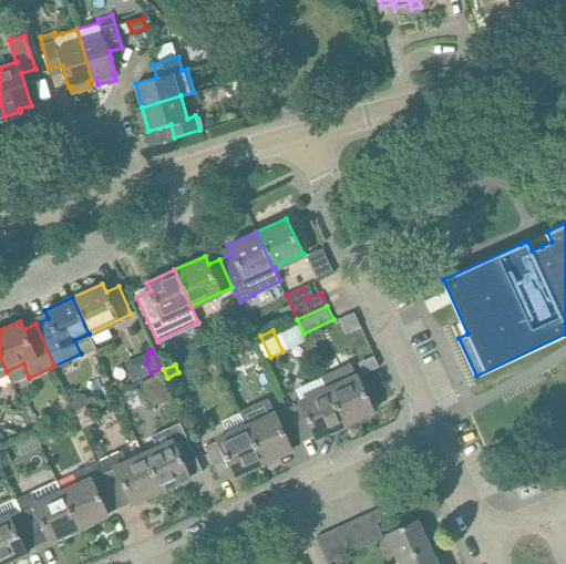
[(175,397),(162,368),(142,378),(155,406),(175,397)]
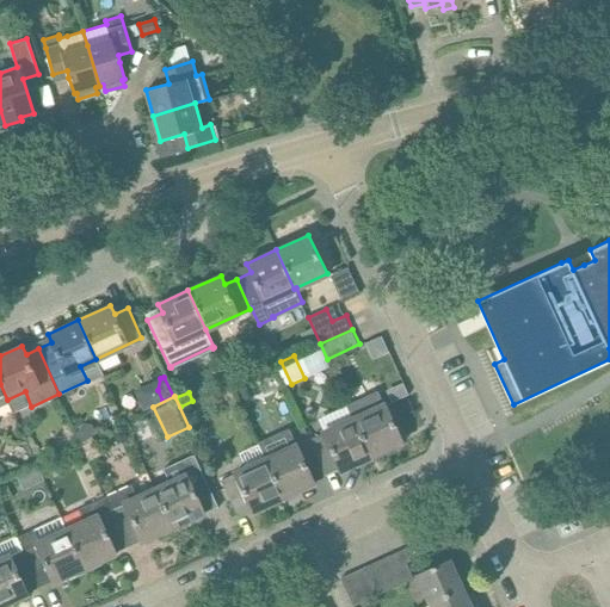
[(386,403),(353,417),(373,456),(404,441),(386,403)]
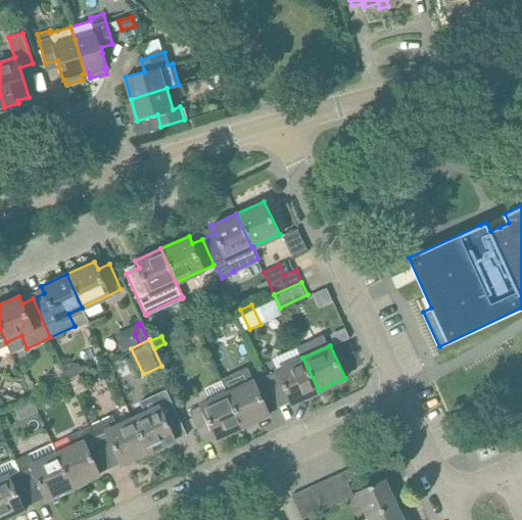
[(291,403),(319,390),(302,358),(265,375),(277,400),(288,395),(291,403)]
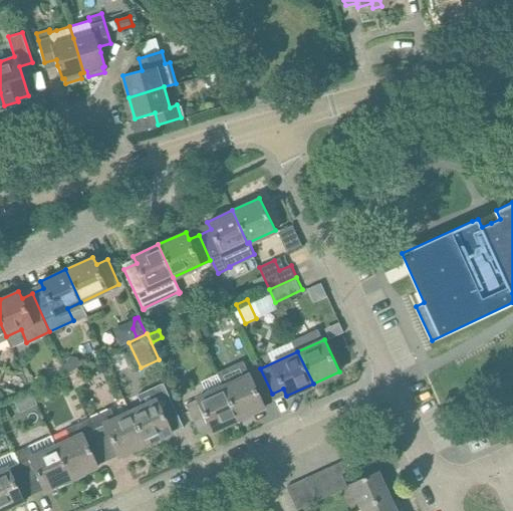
[(70,355),(65,363),(68,370),(82,363),(78,355),(70,355)]
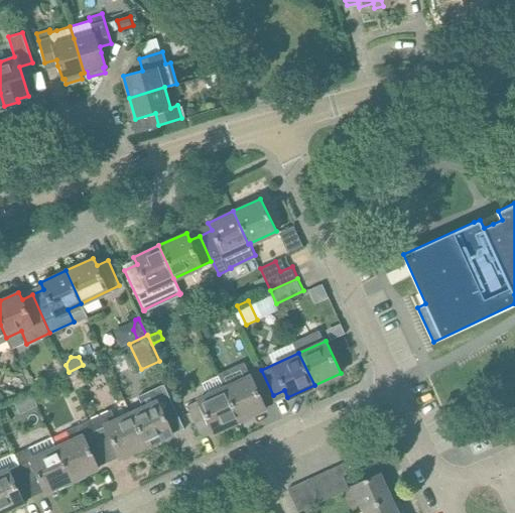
[(261,370),(224,387),(239,420),(266,408),(262,400),(273,395),(261,370)]
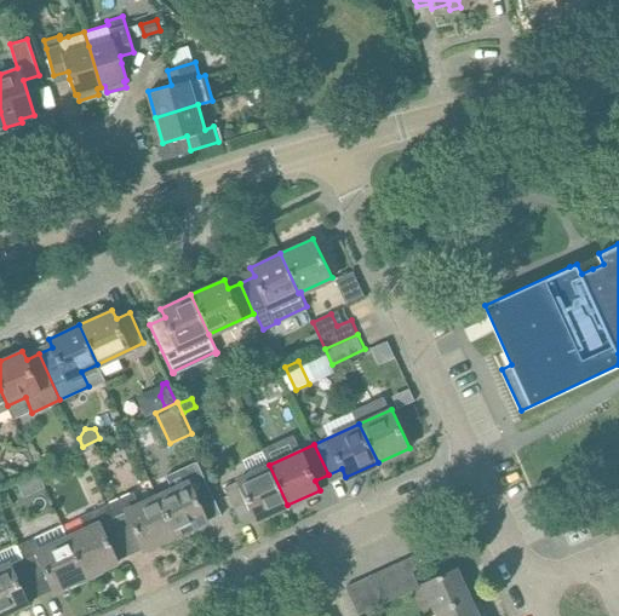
[(176,487),(158,495),(176,534),(207,519),(204,511),(217,505),(198,461),(170,473),(176,487)]
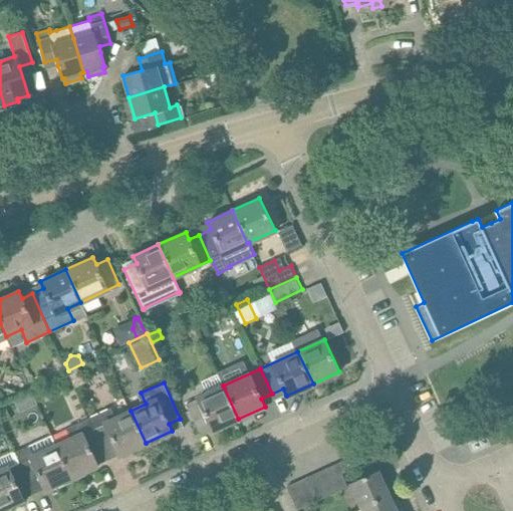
[(213,431),(238,419),(223,386),(186,402),(198,429),(209,423),(213,431)]
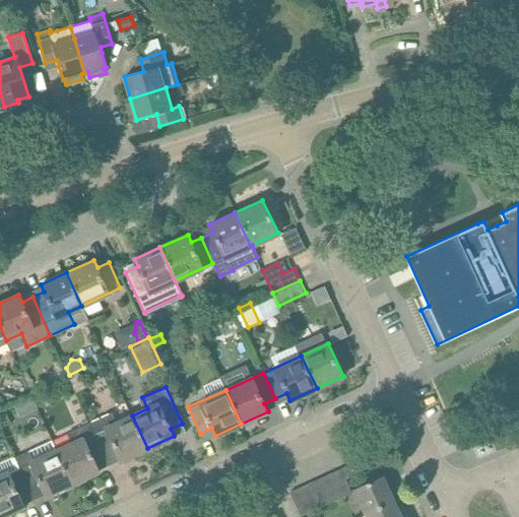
[(6,409),(0,412),(0,425),(0,427),(11,421),(6,409)]
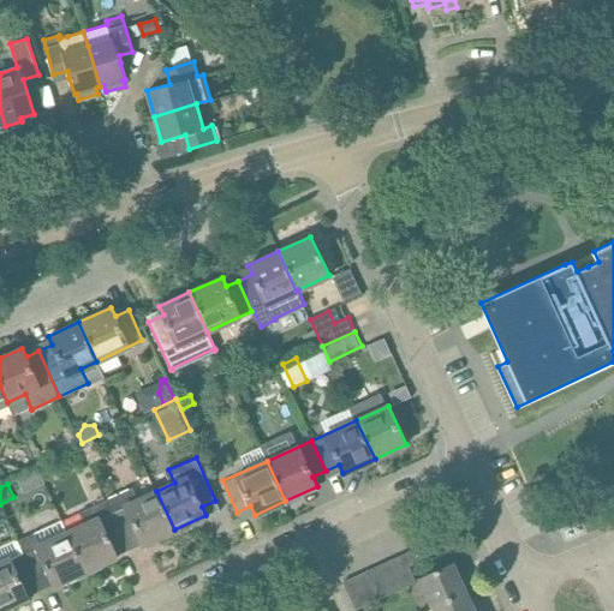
[(174,529),(156,491),(138,499),(132,486),(106,498),(125,541),(139,535),(143,544),(174,529)]
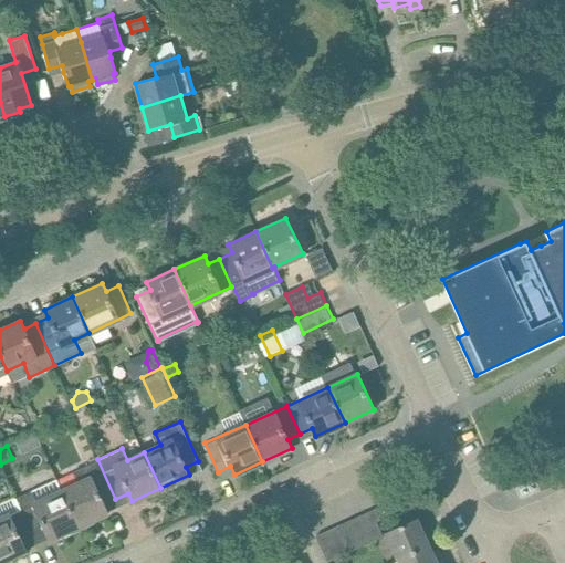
[(104,504),(115,499),(97,459),(73,470),(79,482),(62,490),(79,527),(107,513),(104,504)]
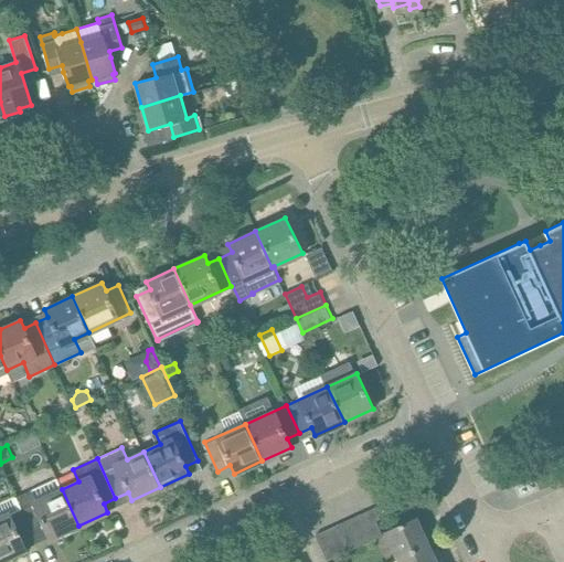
[(16,495),(34,536),(46,530),(50,539),(78,526),(62,489),(56,477),(17,496),(16,495)]
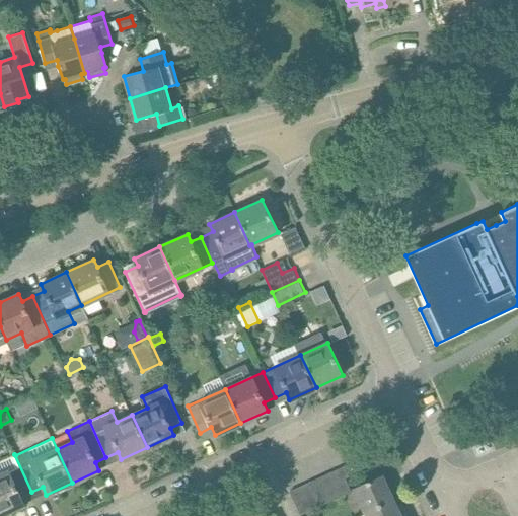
[(0,460),(0,515),(24,505),(20,497),(31,492),(14,454),(0,460)]
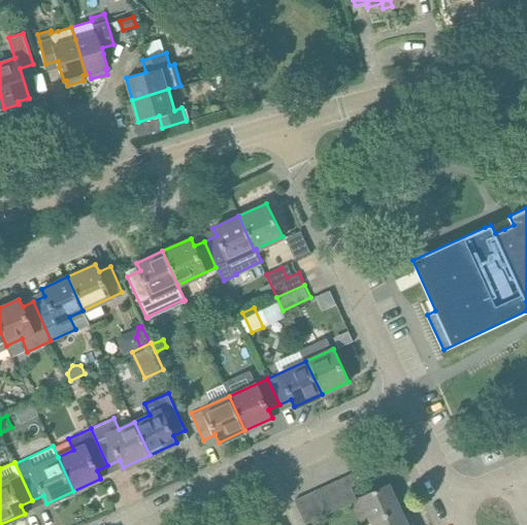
[(360,468),(349,473),(354,484),(365,479),(360,468)]
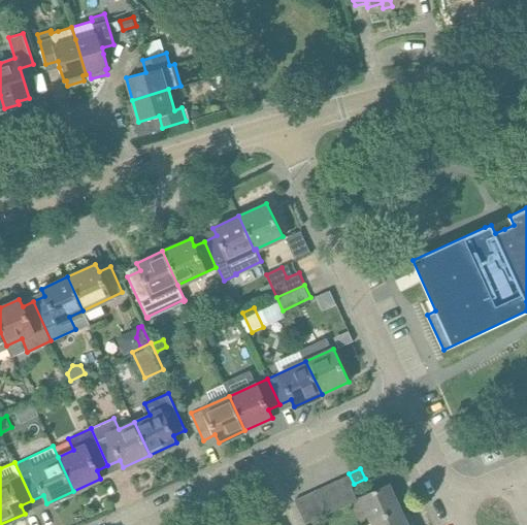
[(348,502),(359,497),(354,485),(354,484),(349,473),(336,479),(348,502)]
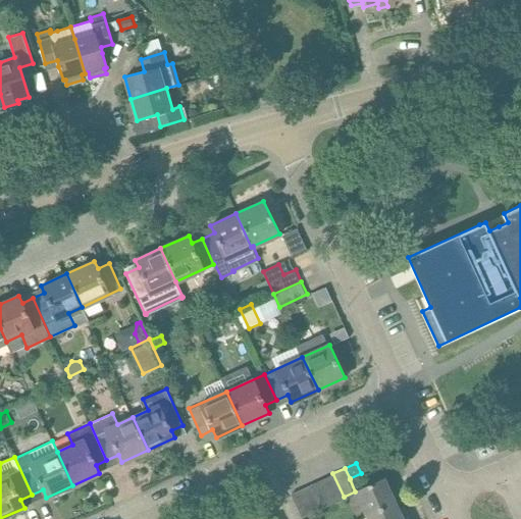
[(332,502),(344,497),(332,473),(322,478),(332,502)]
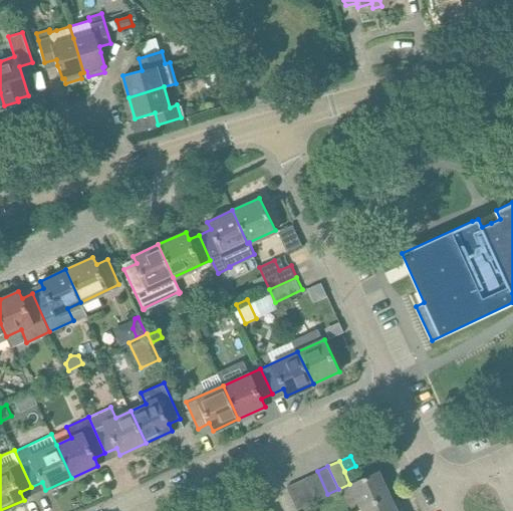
[(360,508),(391,494),(379,470),(349,484),(360,508)]
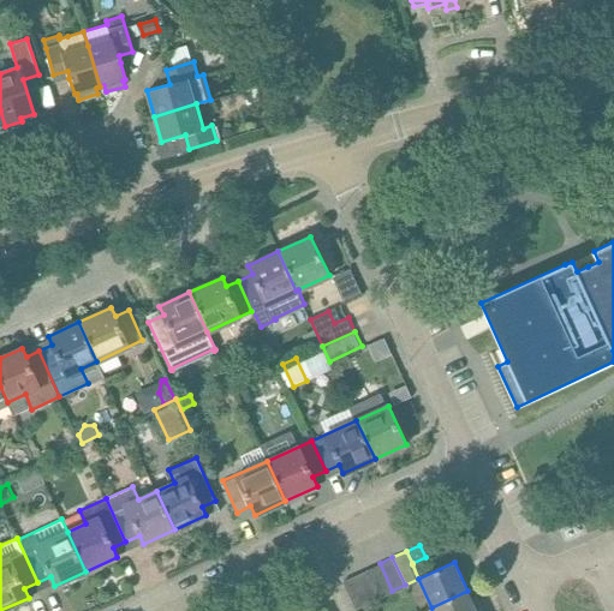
[(368,569),(381,597),(392,591),(380,563),(368,569)]
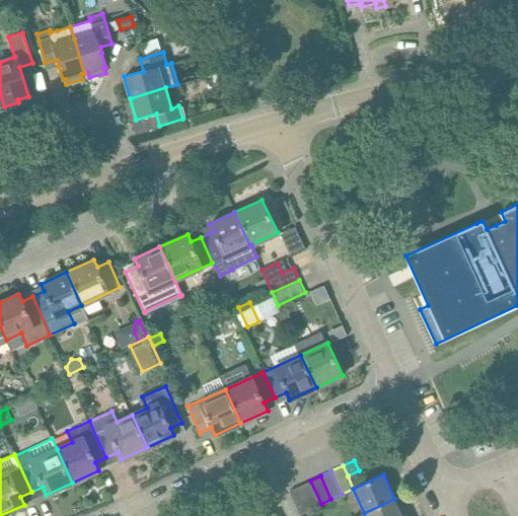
[(311,508),(321,504),(310,481),(300,485),(311,508)]
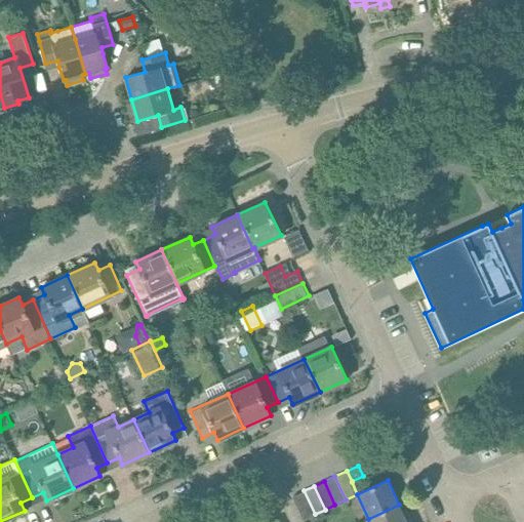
[(293,495),(304,520),(315,514),(304,490),(293,495)]
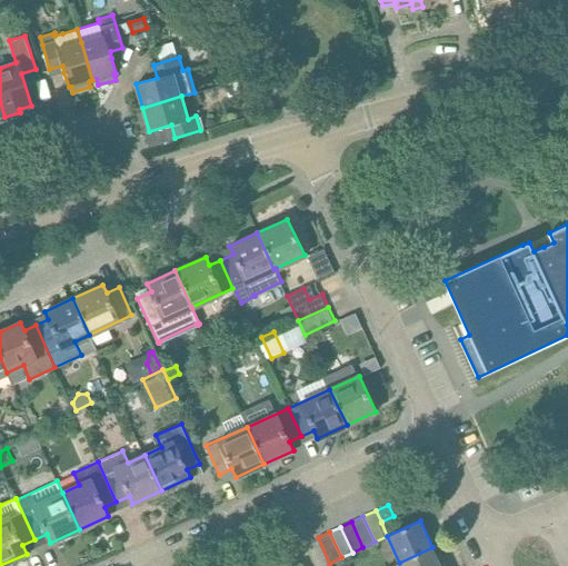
[(441,565),(432,547),(399,563),(400,565),(441,565)]
